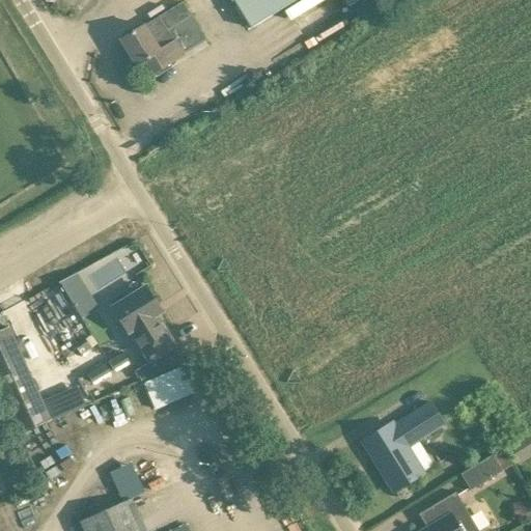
[(238,0),(255,26),(297,0),(362,0),(363,2),(365,0),(238,0)]
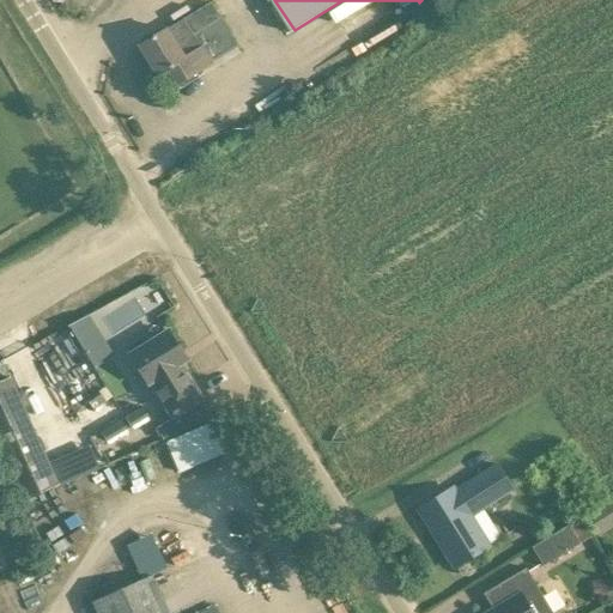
[(167,29),(139,46),(158,77),(171,68),(180,83),(210,66),(192,37),(220,19),(212,4),(184,20),(168,30),(167,29)]
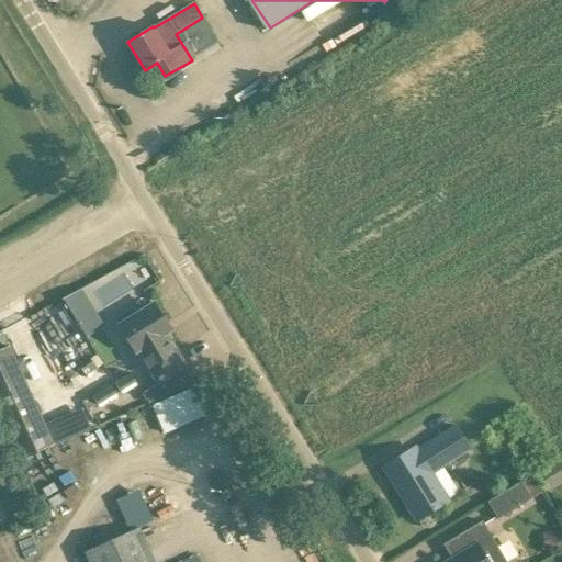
[(86,301),(78,291),(64,300),(70,311),(86,301)]
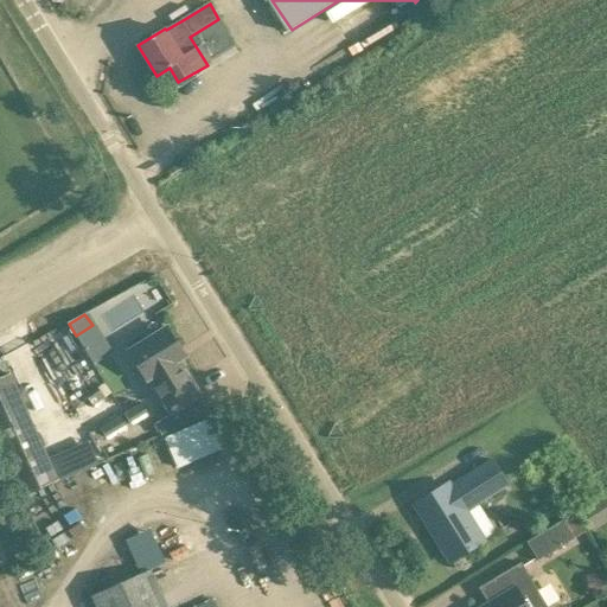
[(170,415),(181,408),(202,395),(174,352),(180,349),(167,327),(147,339),(145,334),(128,345),(131,350),(129,351),(141,371),(148,382),(149,381),(170,415)]
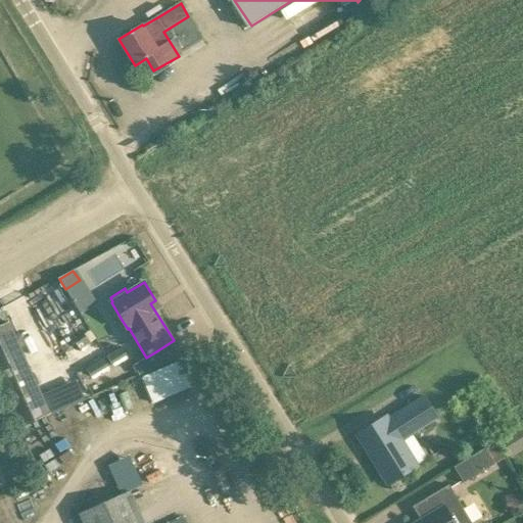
[(51,415),(25,354),(9,320),(0,324),(0,383),(19,429),(51,415)]
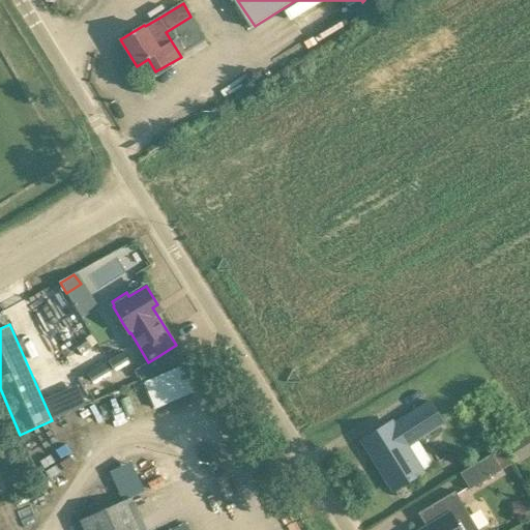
[(80,353),(96,343),(91,333),(85,337),(86,337),(75,345),(80,353)]
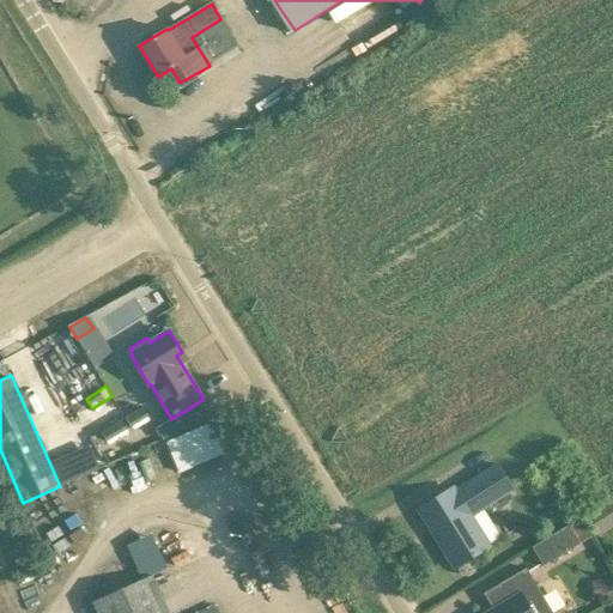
[(132,426),(147,417),(150,416),(144,406),(126,417),(132,426)]
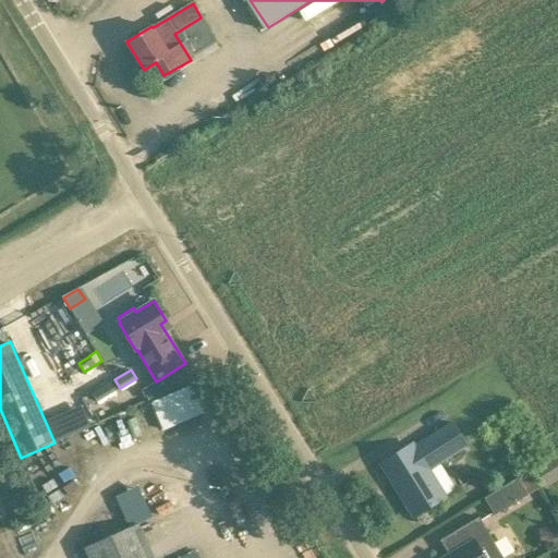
[(91,407),(97,403),(117,390),(111,381),(92,393),(85,398),(91,407)]
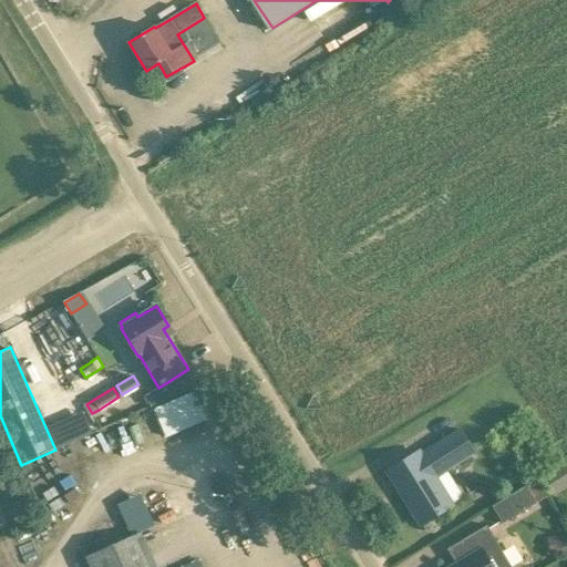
[(165,436),(208,419),(196,389),(153,408),(165,436)]
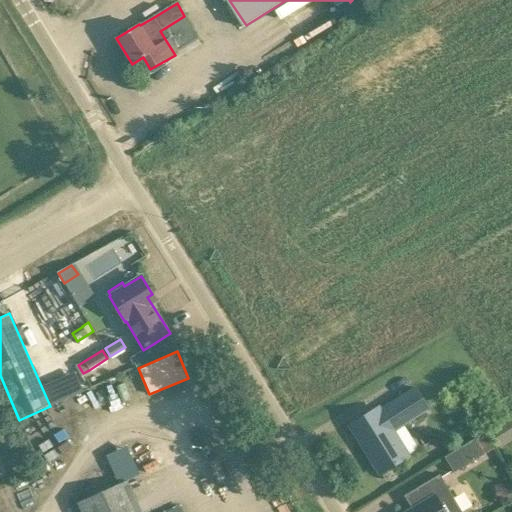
[(379,407),(349,425),(367,453),(369,452),(373,459),(371,460),(372,462),(373,461),(380,472),(379,473),(380,474),(410,457),(394,431),(430,409),(417,388),(381,410),(379,407)]
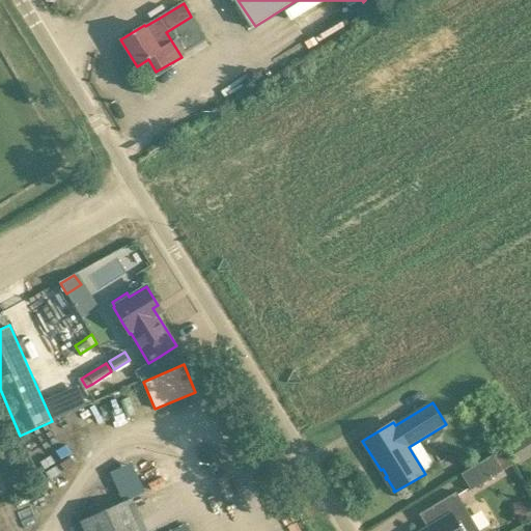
[(530,434),(527,429),(506,446),(516,459),(530,448),(530,434)]
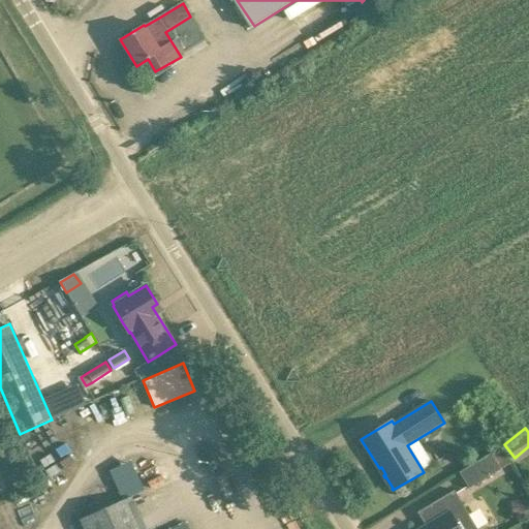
[(500,469),(491,453),(459,472),(469,489),(500,469)]
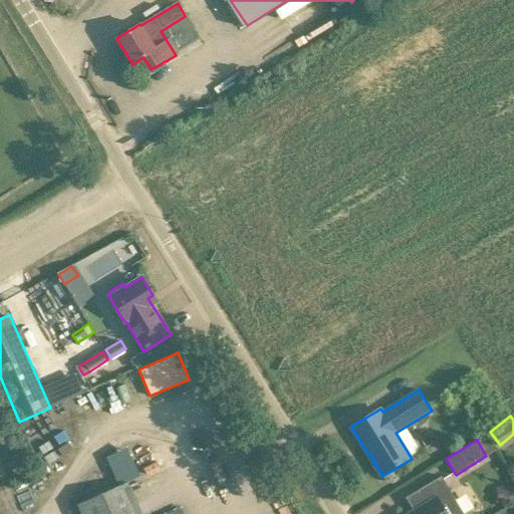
[(130,446),(107,455),(119,483),(142,474),(130,446)]
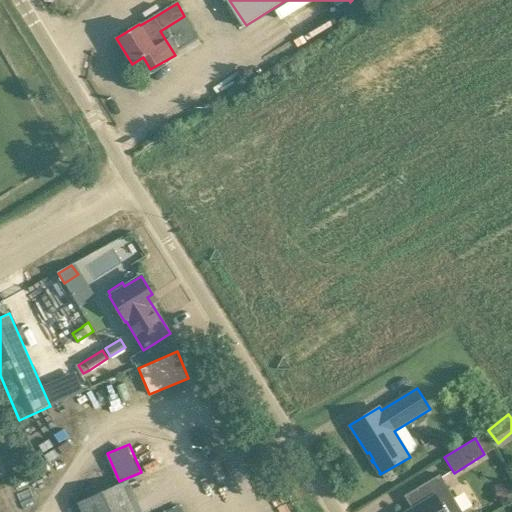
[(462,511),(440,474),(404,496),(412,509),(407,511),(462,511)]
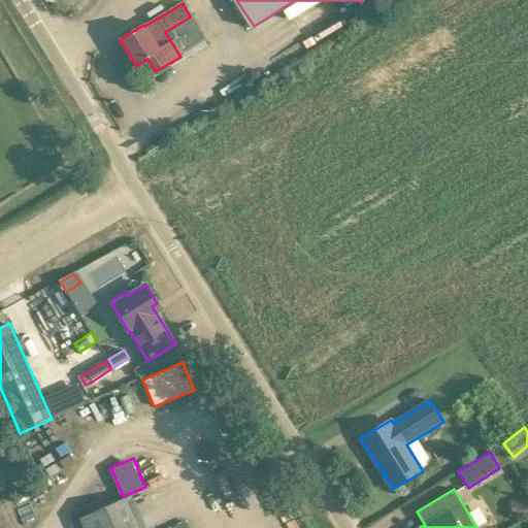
[(146,527),(131,495),(123,499),(79,519),(84,527),(146,527)]
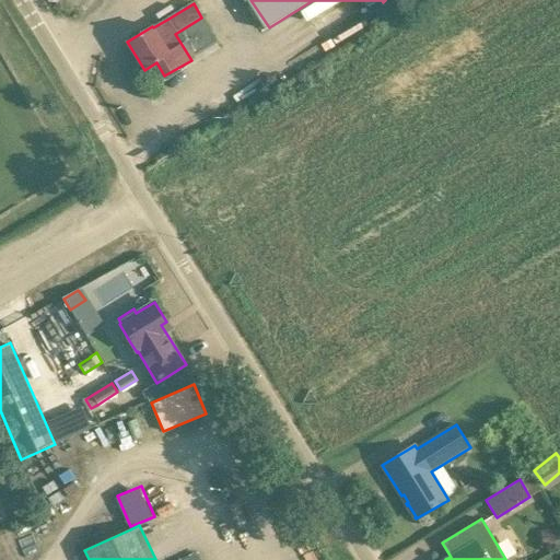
[(559,545),(559,539),(558,529),(540,533),(544,548),(559,545)]
